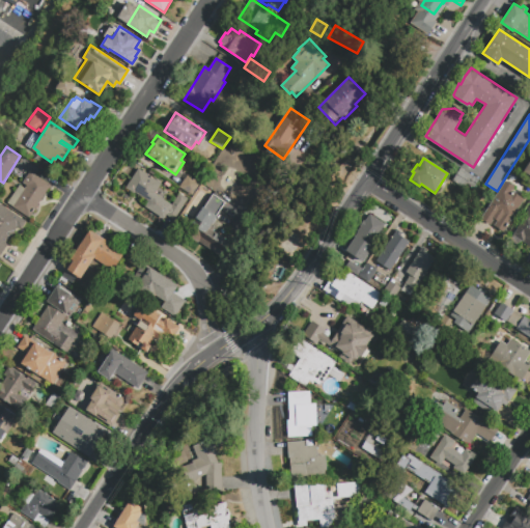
[(478,179),(473,187),(468,184),(464,188),(452,181),(462,168),(478,179)]
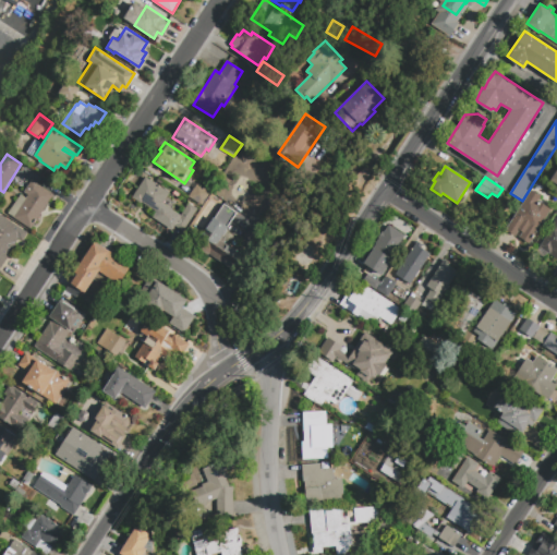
[(132,198),(146,178),(170,194),(162,205),(180,216),(185,208),(194,215),(183,231),(174,226),(176,224),(142,202),(141,203),(132,198)]
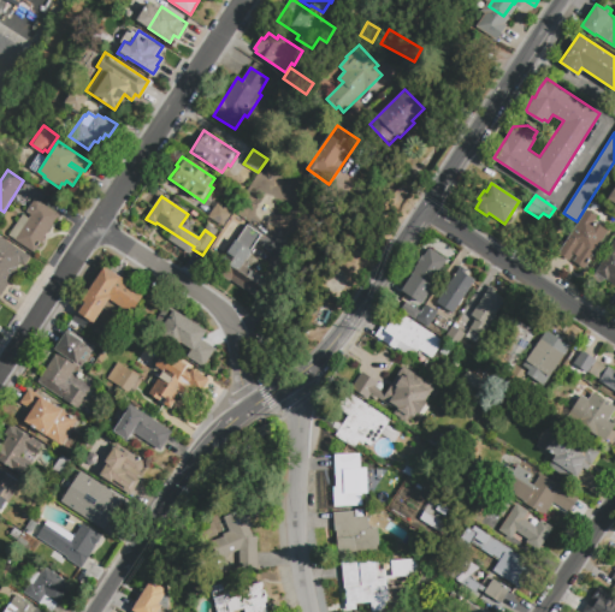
[(35,198),(59,214),(35,253),(10,236),(23,214),(29,219),(31,214),(27,212),(35,198)]
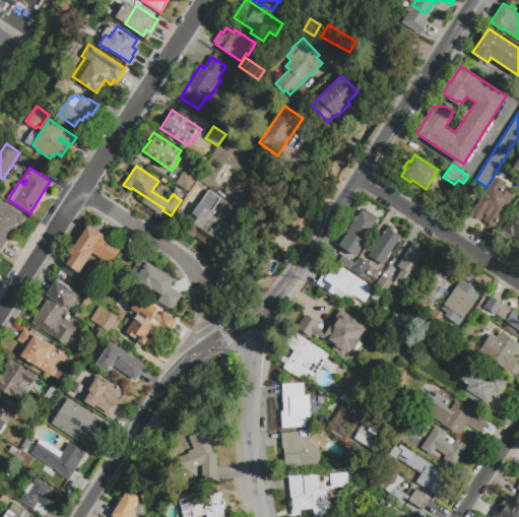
[(189,190),(177,183),(184,171),(196,179),(189,190)]
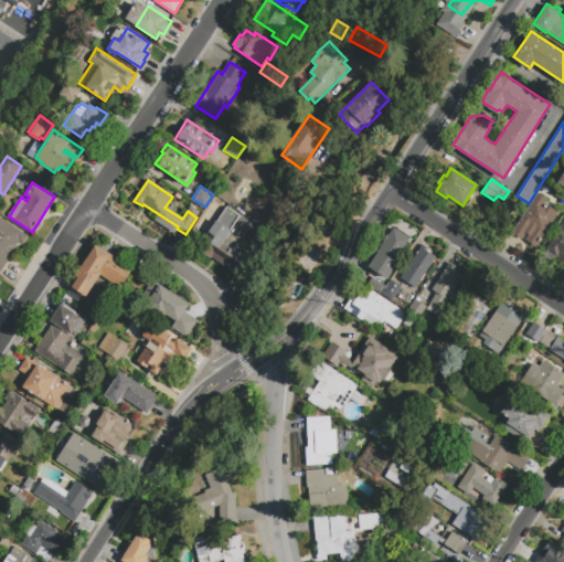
[(518,224),(538,193),(547,200),(544,204),(553,210),(551,213),(554,215),(543,233),(544,234),(535,246),(527,241),(529,235),(525,233),(522,240),(518,236),(512,233),(518,224)]
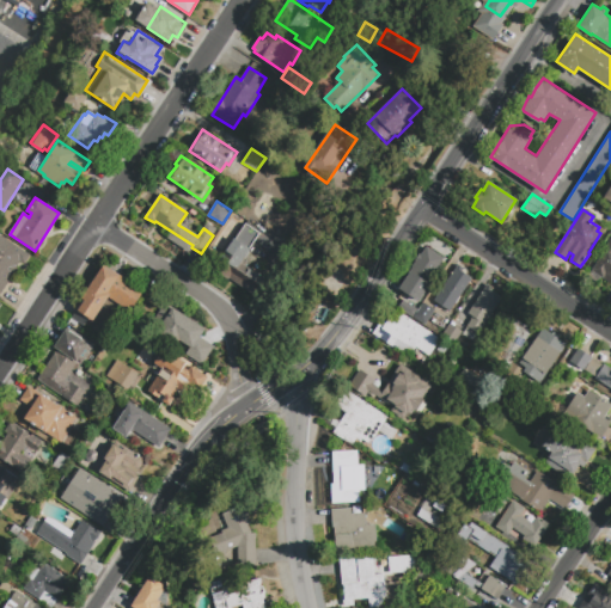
[(228,280),(214,269),(234,239),(236,239),(246,223),(260,233),(249,249),(250,250),(243,260),(248,263),(246,265),(268,280),(256,296),(230,277),(228,280)]
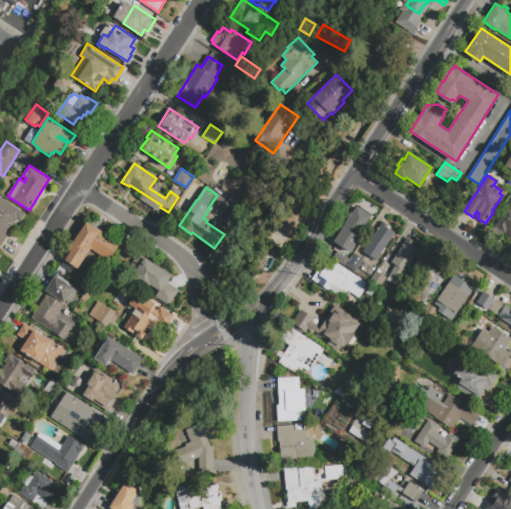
[(510,236),(493,224),(506,205),(504,204),(510,194),(509,192),(510,189),(510,236)]
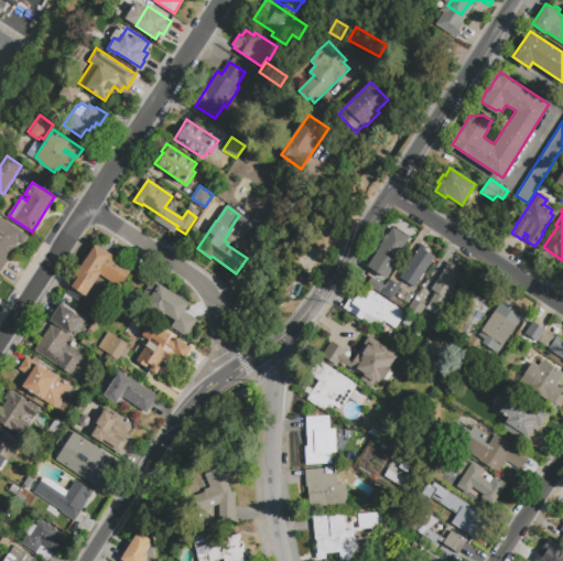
[(0,216),(28,235),(23,244),(19,240),(15,246),(17,248),(12,254),(9,255),(8,258),(9,259),(1,271),(0,270),(0,216)]
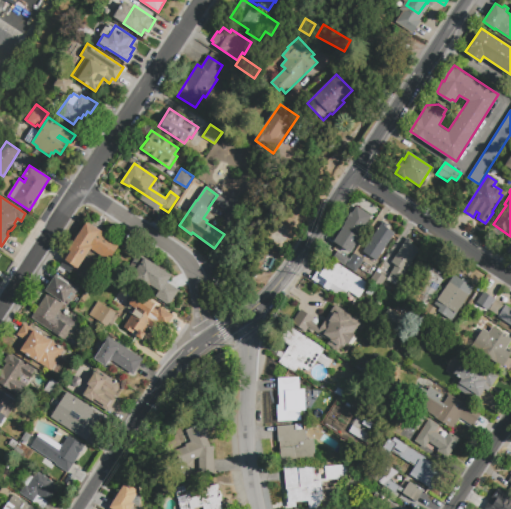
[(360,238),(350,253),(334,242),(356,209),(370,219),(358,236),(360,238)]
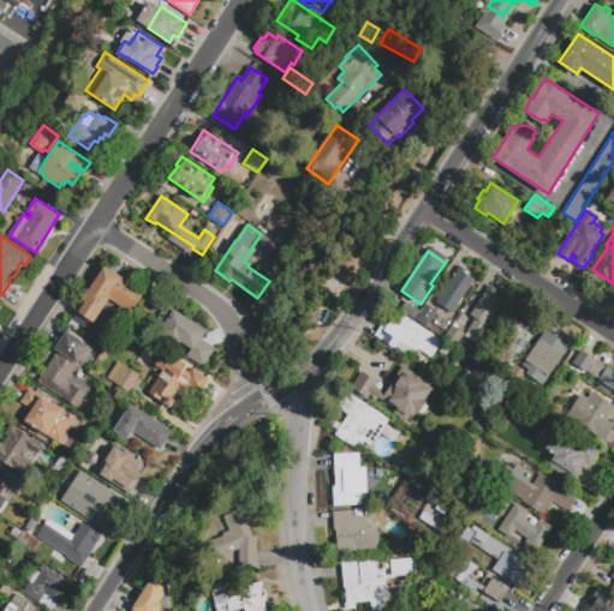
[(143,293),(130,312),(108,298),(91,323),(87,319),(83,327),(78,323),(75,327),(69,322),(75,311),(73,311),(102,265),(111,271),(111,270),(126,280),(125,281),(143,293)]
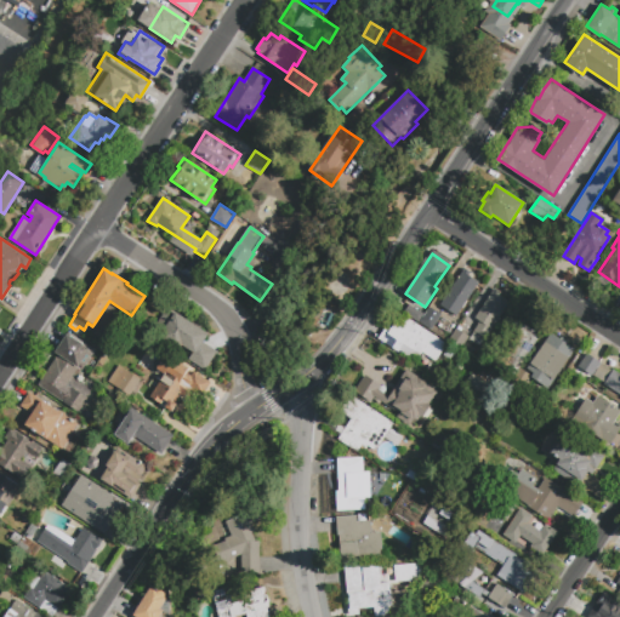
[(458,315),(441,304),(465,268),(471,273),(468,275),(479,283),(458,315)]
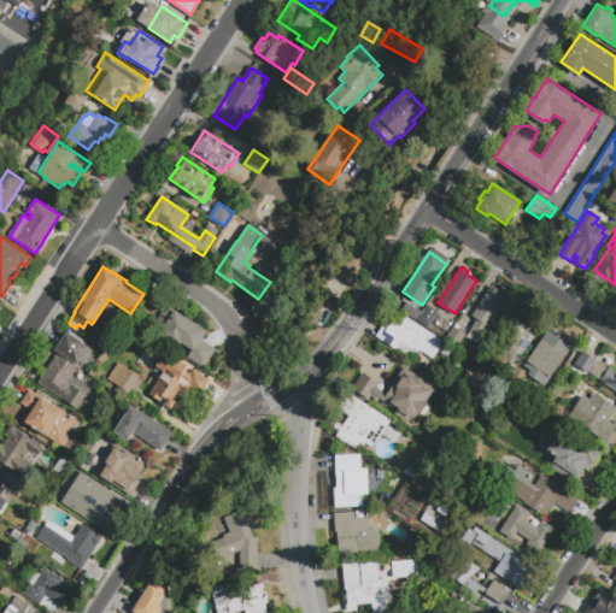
[(482,336),(471,329),(477,319),(471,316),(492,286),(498,290),(496,293),(506,300),(482,336)]
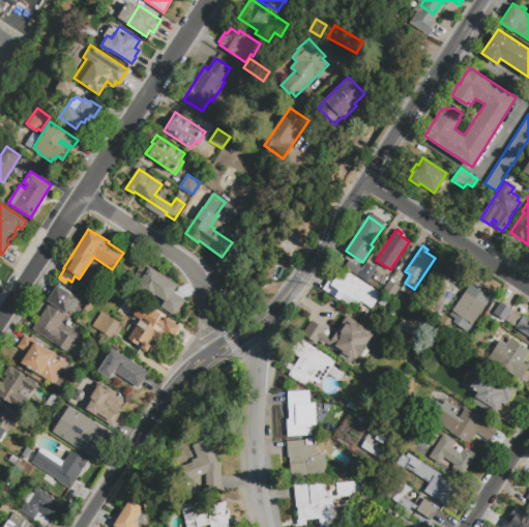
[(185,300),(175,316),(160,306),(165,300),(155,295),(153,299),(136,289),(139,284),(131,279),(143,262),(178,285),(174,293),(185,300)]
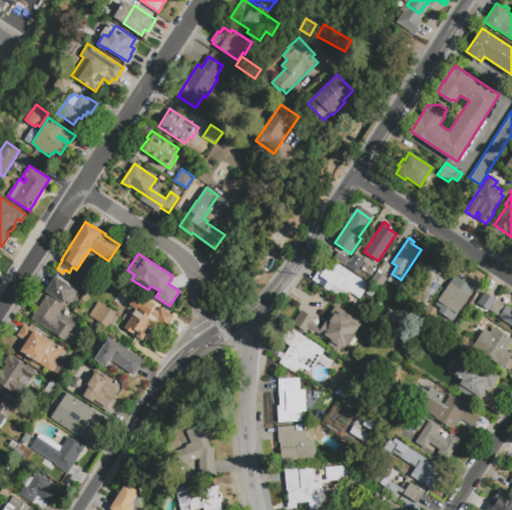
[(357,273),(347,266),(354,256),(364,263),(357,273)]
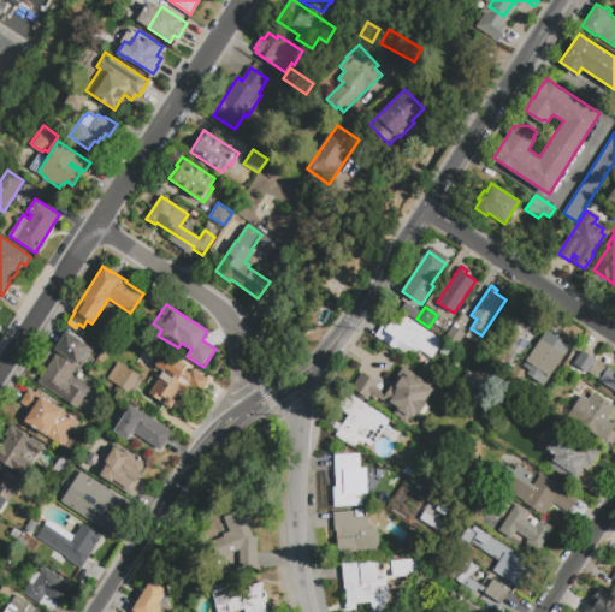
[(432,357),(419,350),(418,352),(400,342),(395,349),(378,339),(385,327),(386,328),(392,319),(400,324),(404,315),(425,328),(423,333),(427,337),(429,334),(442,343),(432,357)]
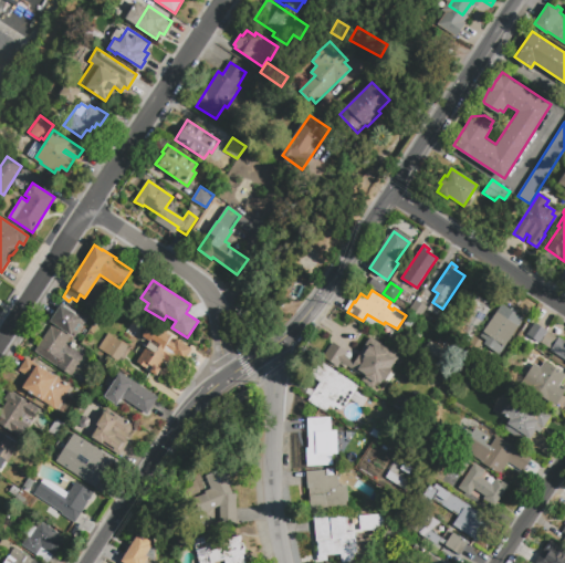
[(453,333),(478,296),(492,306),(472,337),(464,333),(461,339),(453,333)]
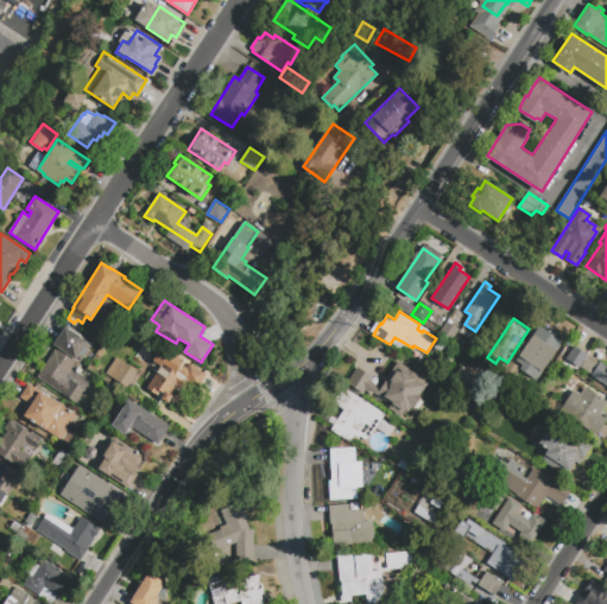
[(446,320),(459,330),(456,334),(466,339),(461,347),(438,332),(446,320)]
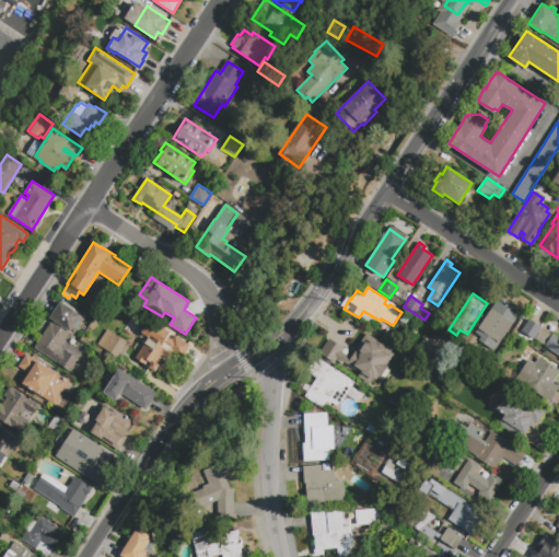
[(516,312),(493,346),(473,332),(496,298),(516,312)]
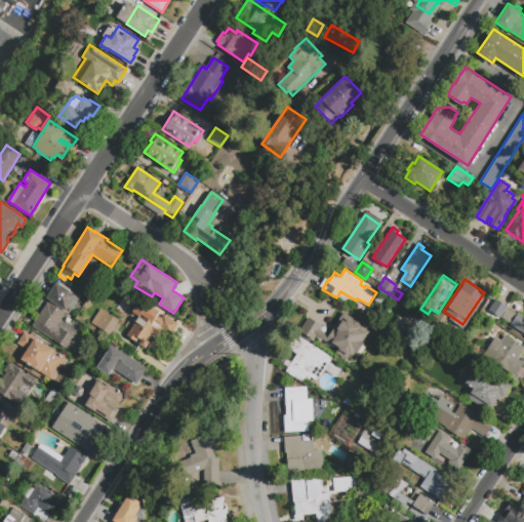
[(33,326),(36,321),(47,303),(48,304),(50,300),(47,298),(58,281),(81,296),(70,313),(66,311),(59,320),(55,326),(67,333),(61,344),(33,326)]
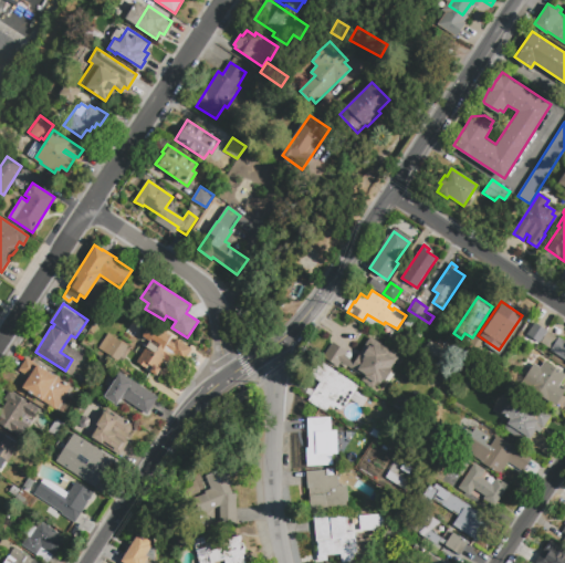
[(546,329),(555,334),(556,335),(556,334),(564,340),(564,357),(531,335),(526,332),(534,320),(546,327),(546,329)]
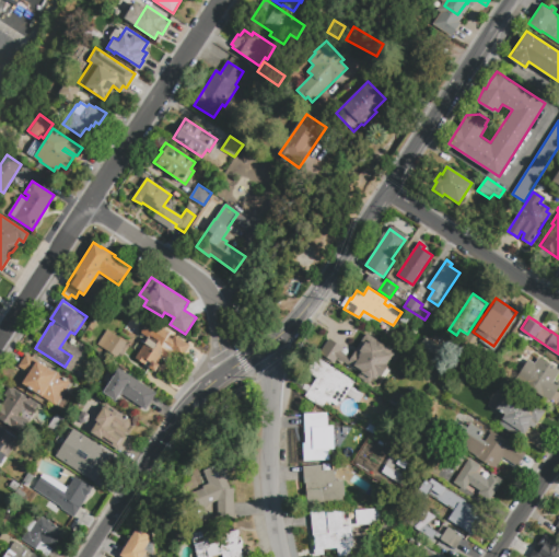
[(148,337),(140,333),(150,318),(170,332),(166,336),(172,338),(174,334),(188,344),(182,356),(167,347),(158,363),(159,364),(154,371),(135,357),(148,337)]
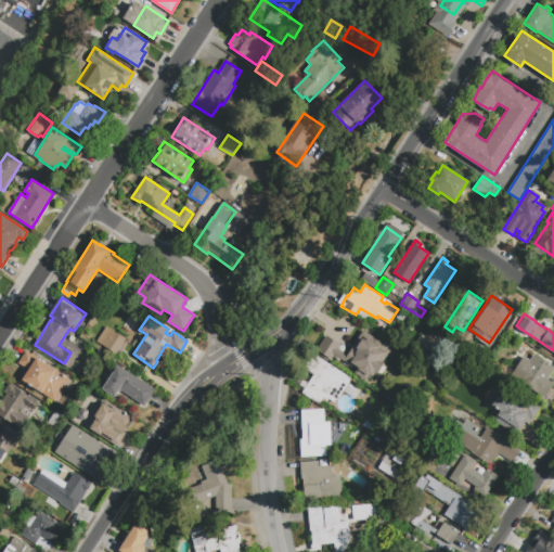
[(104,324),(124,337),(114,352),(94,339),(104,324)]
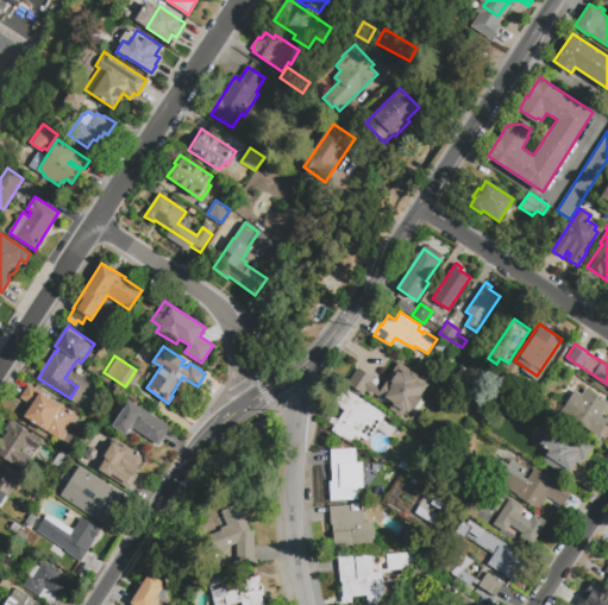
[(357,364),(373,376),(370,380),(380,388),(397,359),(431,379),(419,396),(427,402),(420,411),(412,405),(408,411),(405,409),(401,415),(388,407),(389,403),(367,388),(363,394),(346,382),(357,364)]
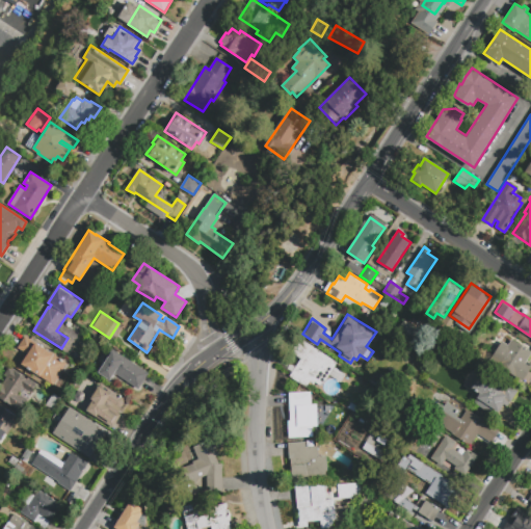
[(380,328),(385,323),(397,332),(404,320),(422,332),(413,346),(401,339),(399,341),(380,328)]
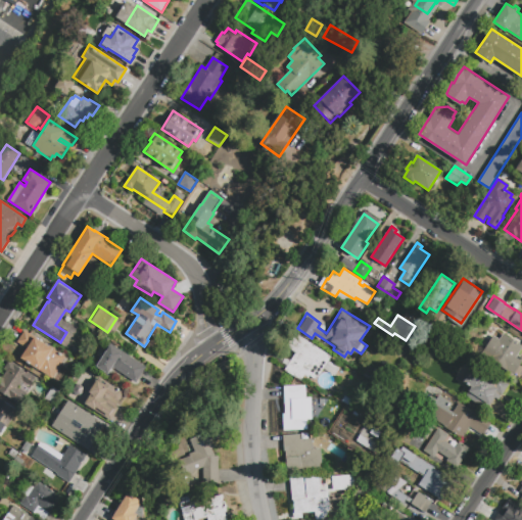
[(17,342),(25,331),(65,357),(57,369),(58,369),(52,378),(21,359),(28,348),(17,342)]
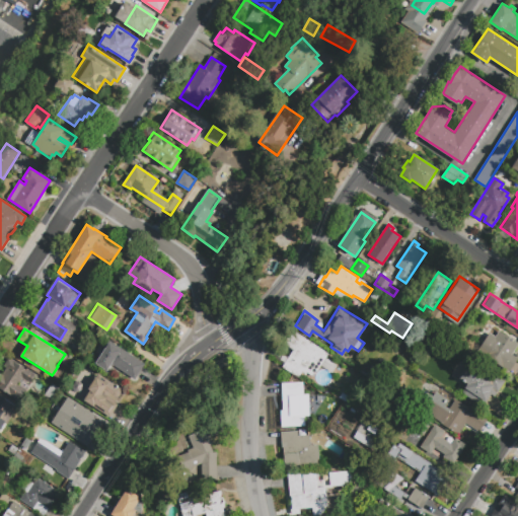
[(476,349),(489,330),(495,335),(498,328),(517,342),(511,353),(515,355),(517,351),(517,352),(517,354),(509,369),(476,349)]
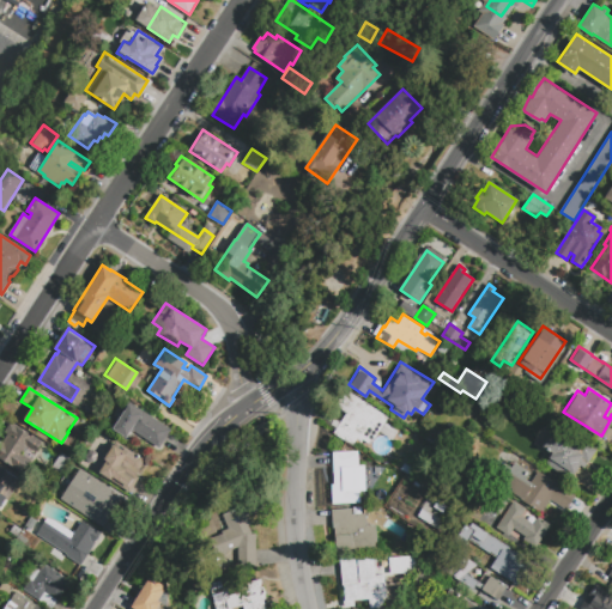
[(388,418),(371,445),(363,439),(362,442),(357,439),(352,445),(334,433),(347,414),(335,406),(346,390),(388,418)]
